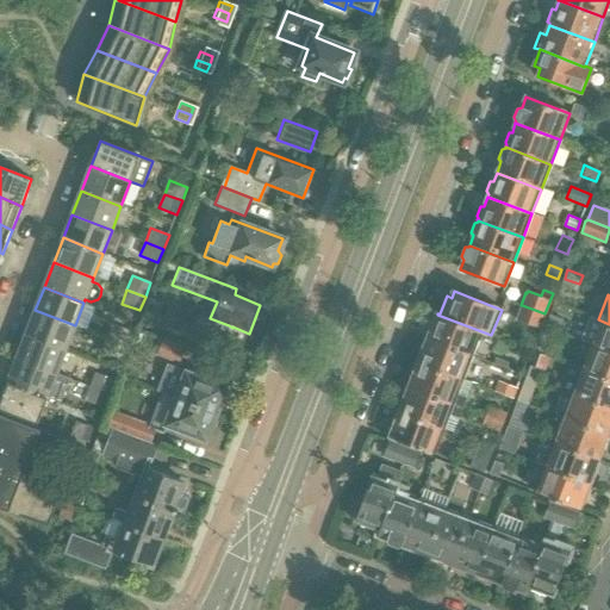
[(545,313),(522,305),(517,319),(539,329),(545,313)]
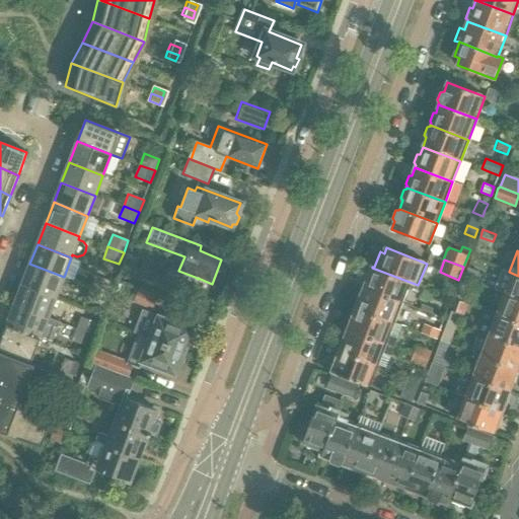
[(29,264),(21,285),(56,298),(64,277),(29,264)]
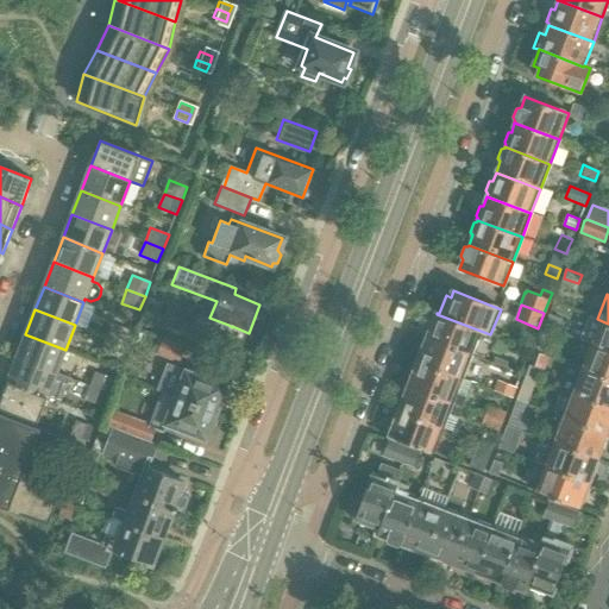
[(431,328),(427,339),(471,356),(481,331),(437,314),(437,315),(432,315),(428,325),(431,328)]
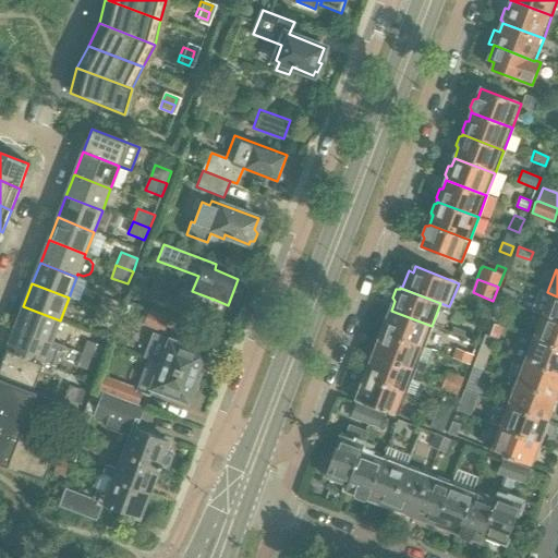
[(532,313),(543,317),(557,323),(557,296),(547,292),(541,290),(532,313)]
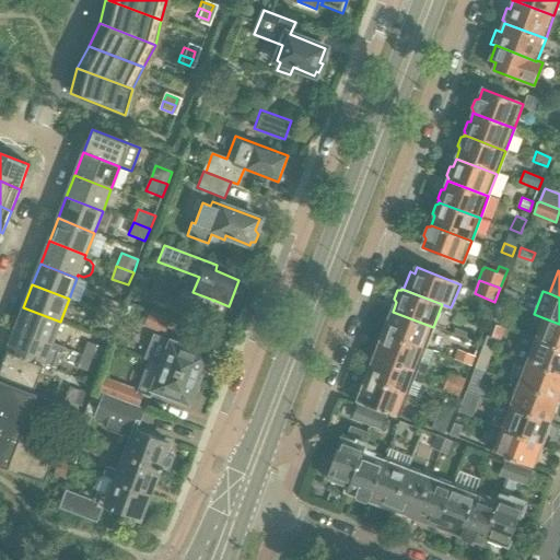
[(104,298),(98,311),(116,317),(119,307),(113,305),(114,301),(104,298)]
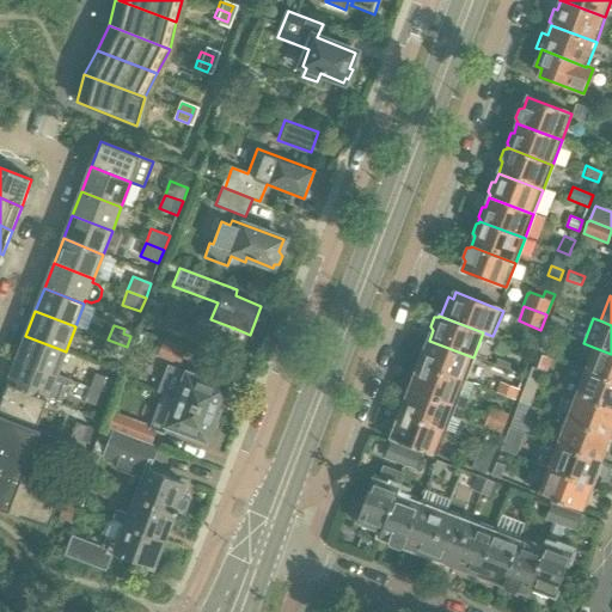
[(25,336),(16,361),(56,377),(66,352),(25,336)]
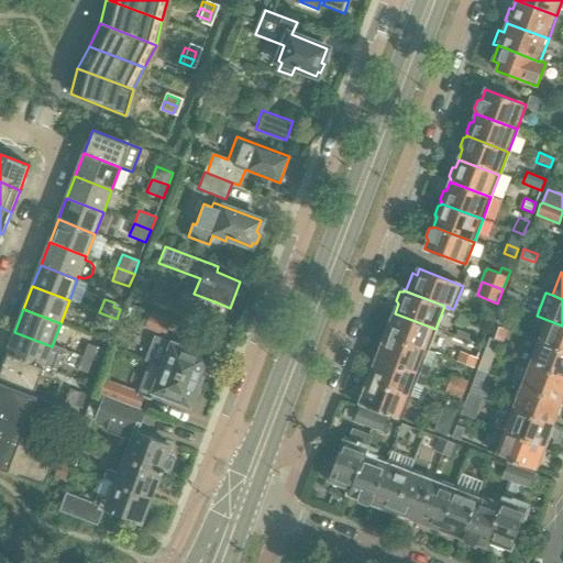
[(117,319),(99,312),(95,326),(105,329),(105,328),(112,331),(117,319)]
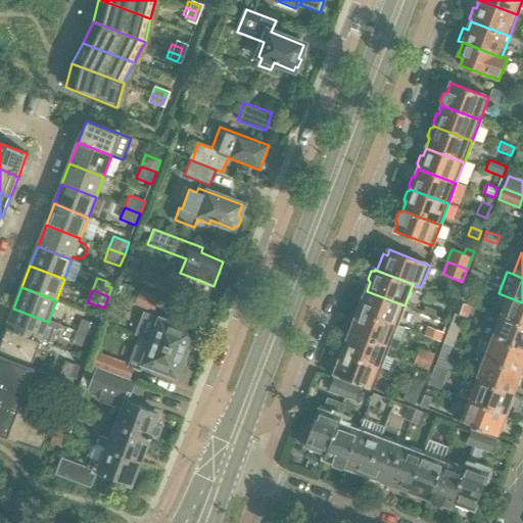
[(139,290),(135,301),(134,303),(153,311),(158,297),(139,290)]
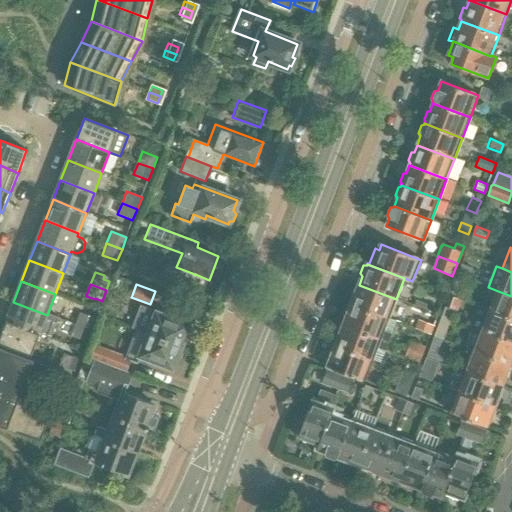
[(351,304),(351,305),(388,320),(396,299),(359,285),(356,292),(353,293),(350,300),(352,303),(351,304)]
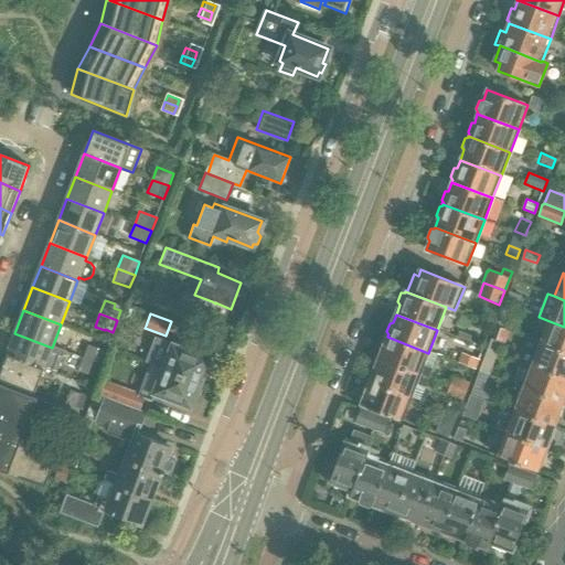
[(564,327),(550,321),(541,343),(564,352),(564,327)]
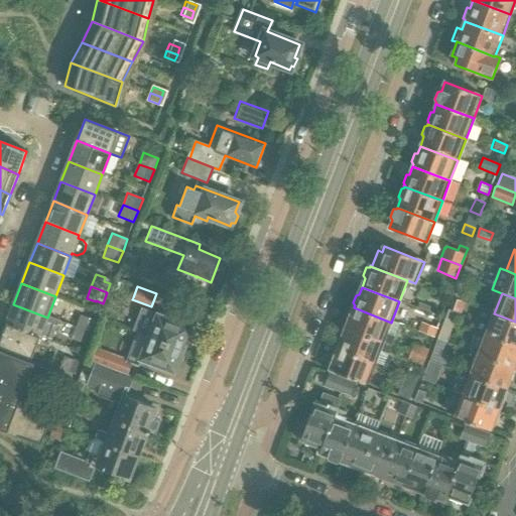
[(448,309),(458,312),(460,313),(465,302),(454,297),(448,309)]
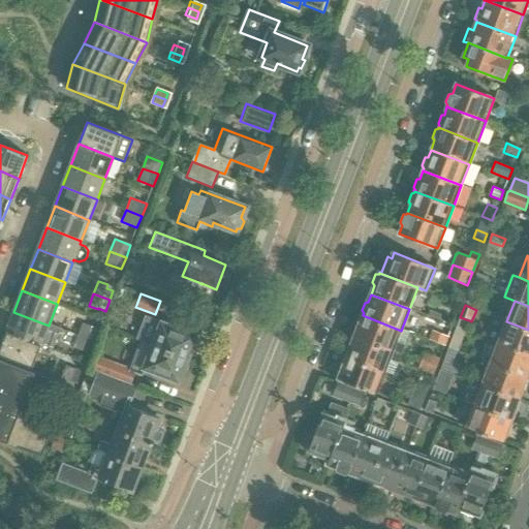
[(428,315),(440,319),(441,315),(430,311),(428,315)]
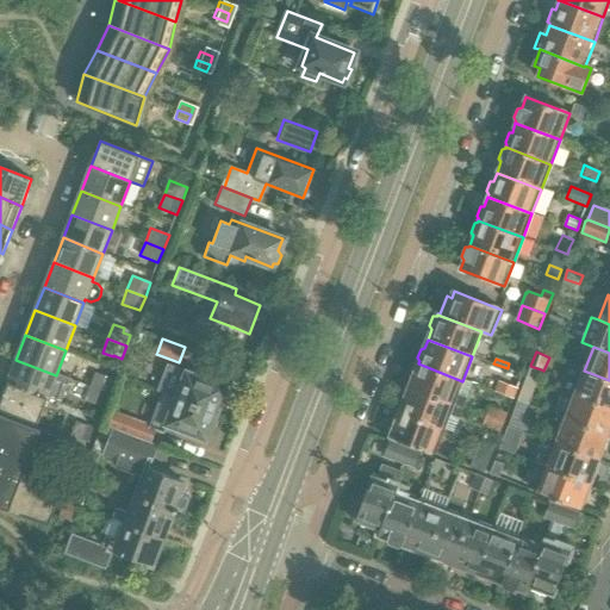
[(16,360),(6,384),(47,399),(60,404),(69,380),(56,375),(16,360)]
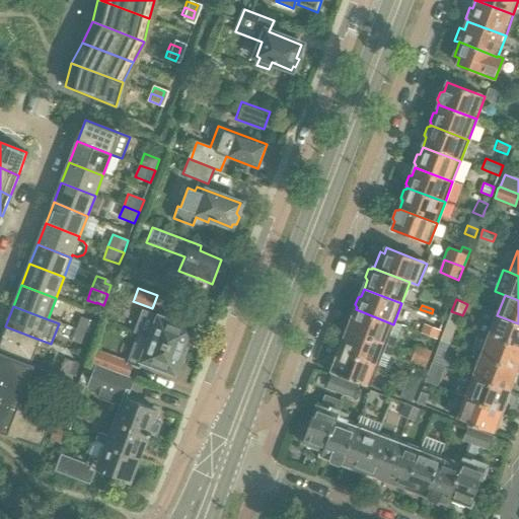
[(352,321),(348,330),(386,344),(393,347),(396,339),(389,337),(393,324),(356,309),(353,310),(350,318),(352,321)]
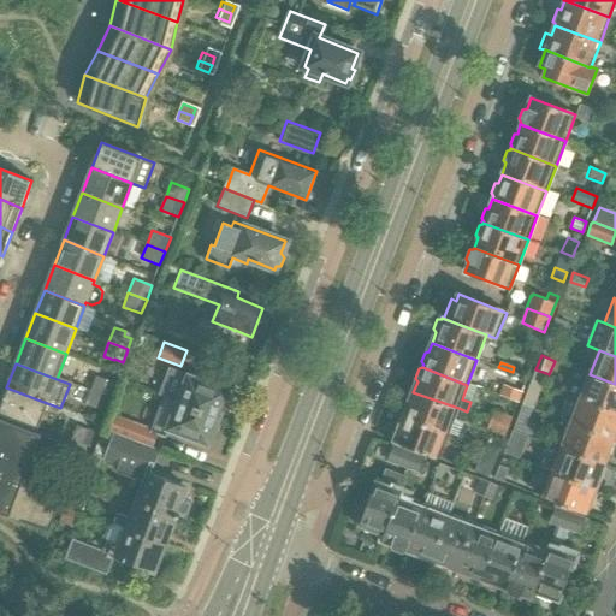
[(184,389),(178,403),(220,418),(225,404),(223,403),(227,391),(184,374),(179,386),(184,389)]
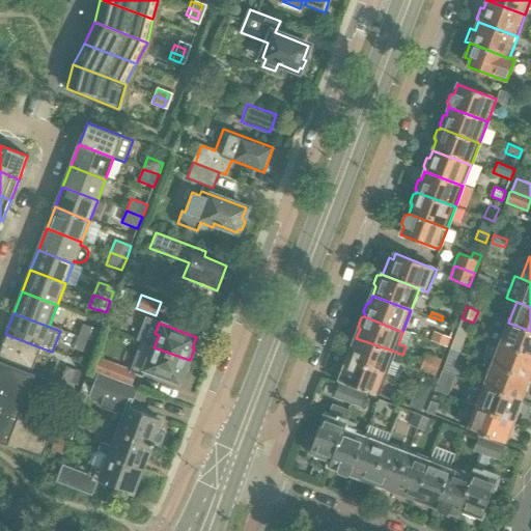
[(530,331),(508,323),(500,344),(530,356),(530,331)]
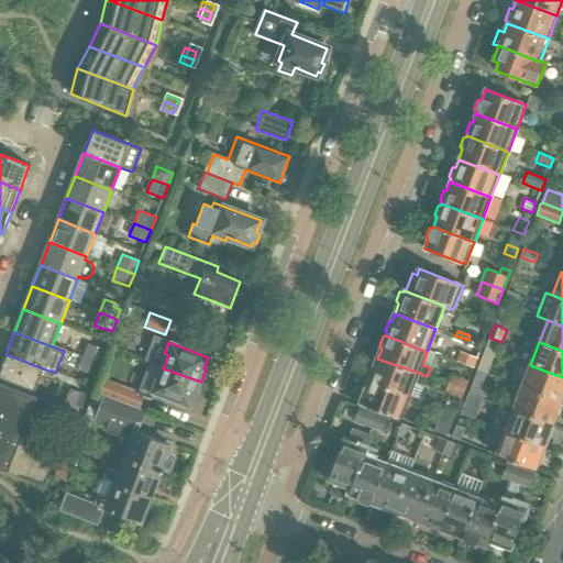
[(88,344),(84,356),(94,360),(98,348),(88,344)]
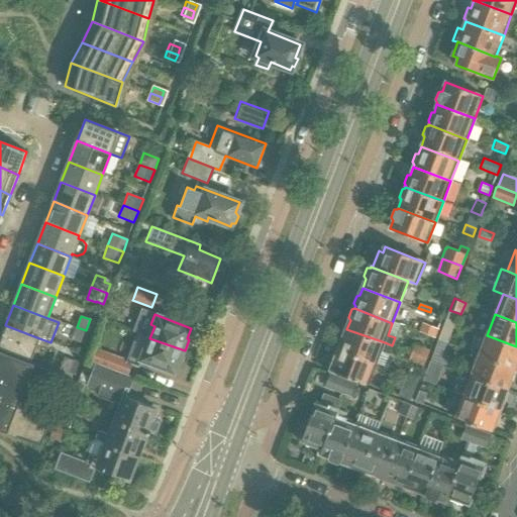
[(445,319),(438,339),(447,342),(454,322),(445,319)]
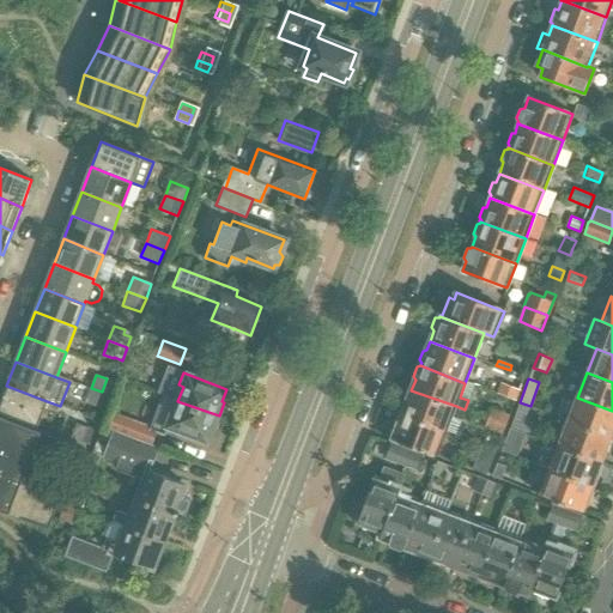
[(498,394),(514,400),(519,389),(503,383),(498,394)]
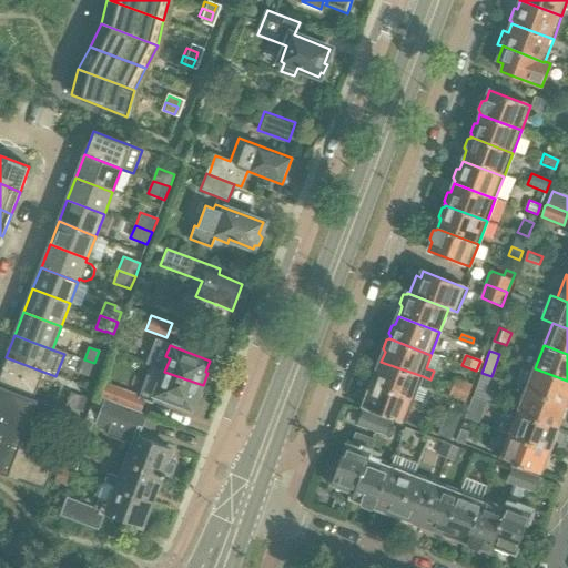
[(43,372),(6,357),(0,373),(0,381),(34,394),(43,372)]
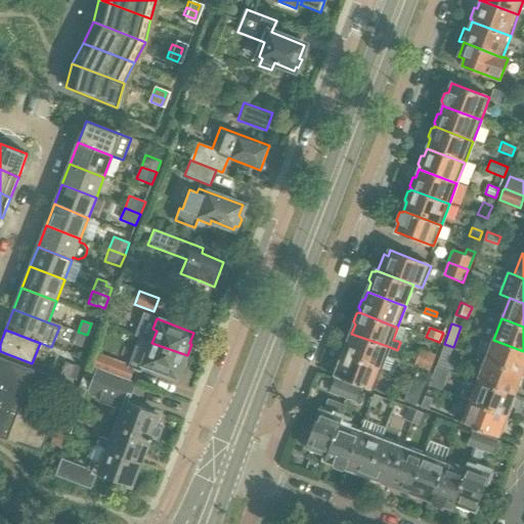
[(87,335),(78,332),(73,344),(82,348),(87,335)]
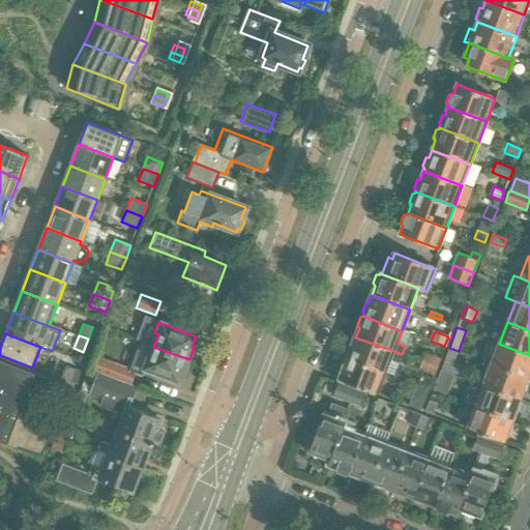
[(394,351),(355,337),(352,345),(349,345),(346,353),(348,356),(346,357),(347,358),(386,373),(390,360),(398,363),(402,354),(394,351)]
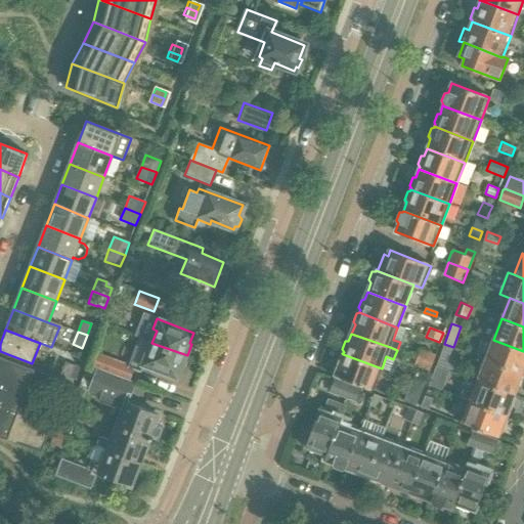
[(523,351),(493,340),(485,361),(521,375),(520,374),(523,365),(523,364),(523,351)]
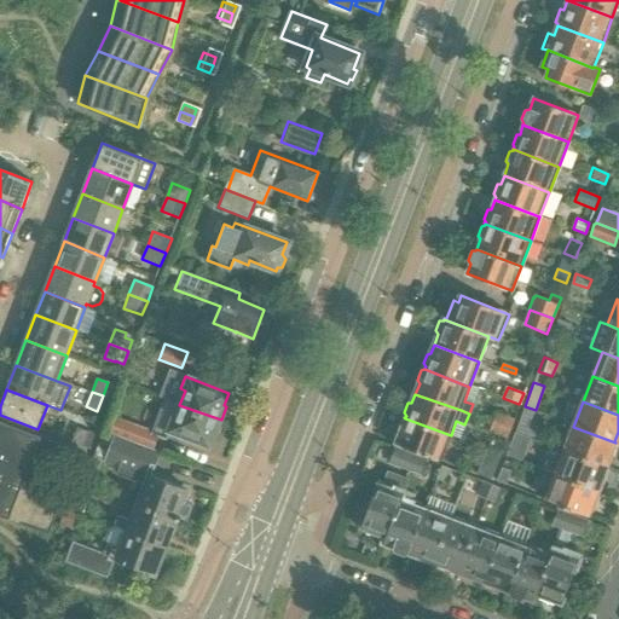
[(221,420),(179,405),(174,418),(160,412),(152,432),(158,434),(167,437),(169,431),(208,446),(213,433),(215,434),(221,420)]
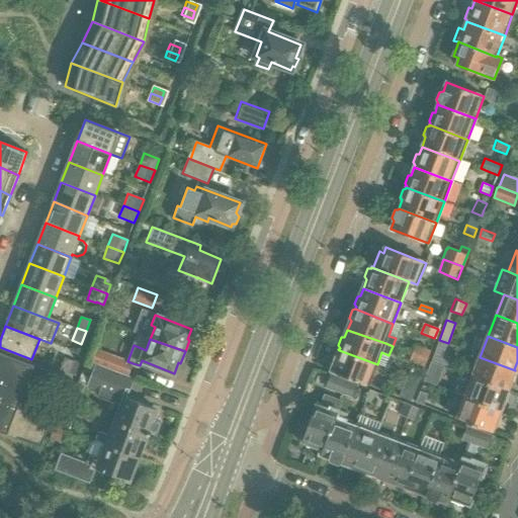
[(448,343),(439,340),(434,353),(431,360),(447,367),(450,357),(443,354),(448,343)]
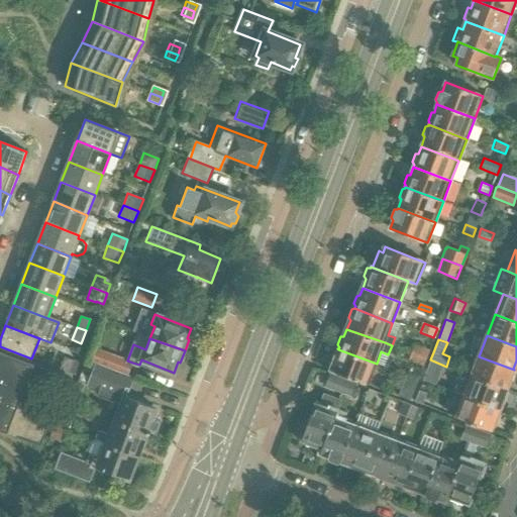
[(414,345),(411,352),(426,358),(429,350),(414,345)]
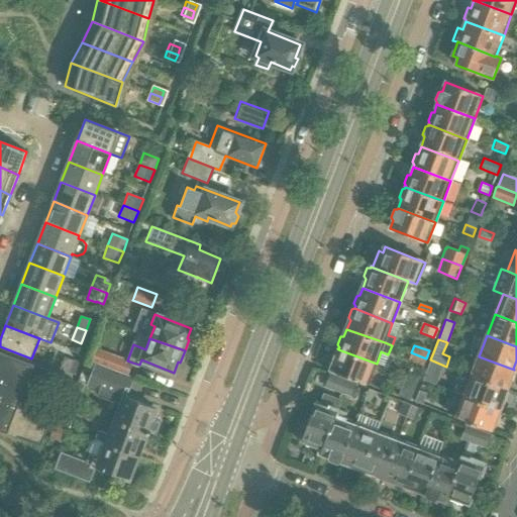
[(377,364),(338,349),(338,350),(335,350),(332,358),(334,360),(330,371),(369,385),(377,364)]
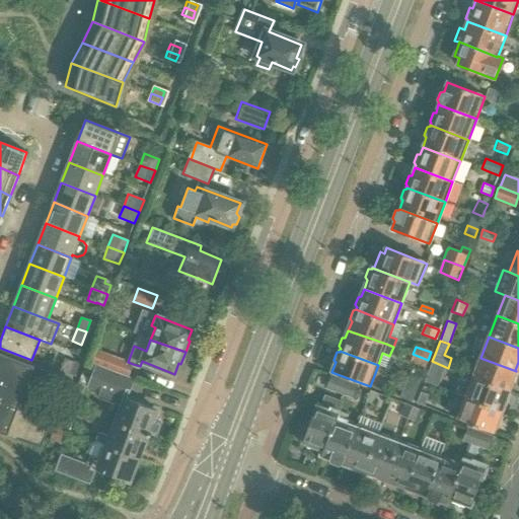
[(0,354),(0,432),(41,448),(54,414),(20,400),(33,368),(34,367),(0,354)]
